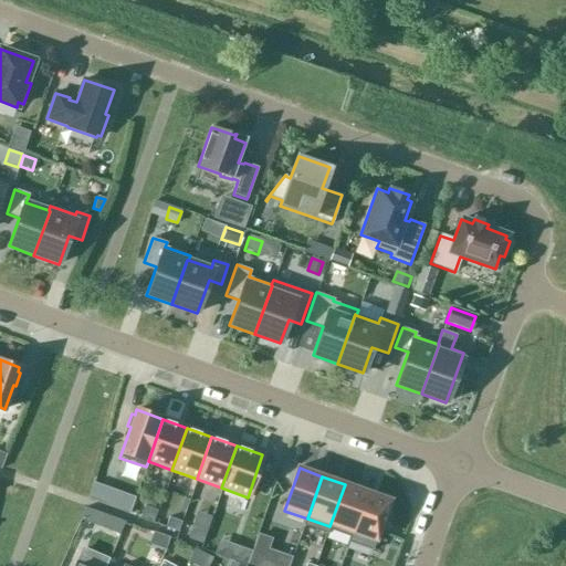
[(94,484),(88,499),(128,513),(133,498),(94,484)]
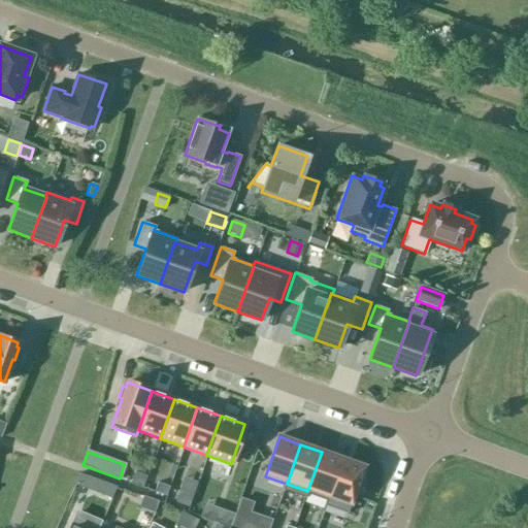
[(342,459),(322,452),(307,491),(328,498),(342,459)]
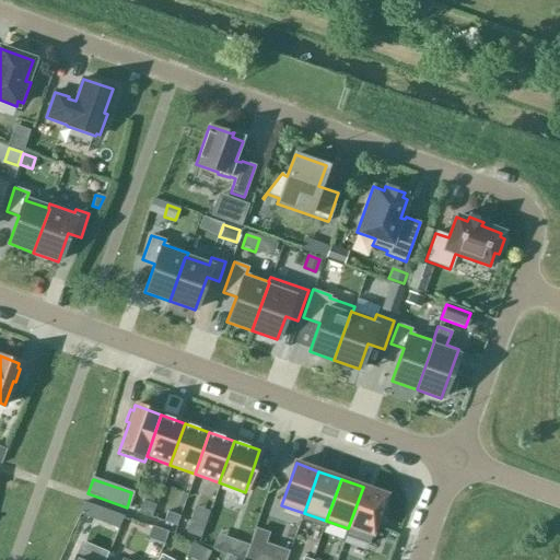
[(385,494),(363,487),(348,528),(370,537),(385,494)]
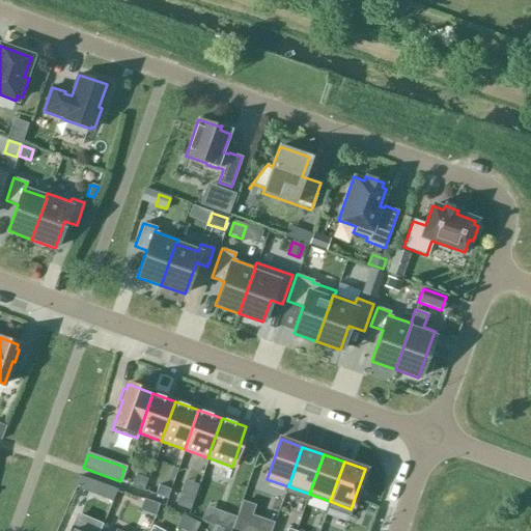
[(96,484),(92,495),(111,502),(115,491),(96,484)]
